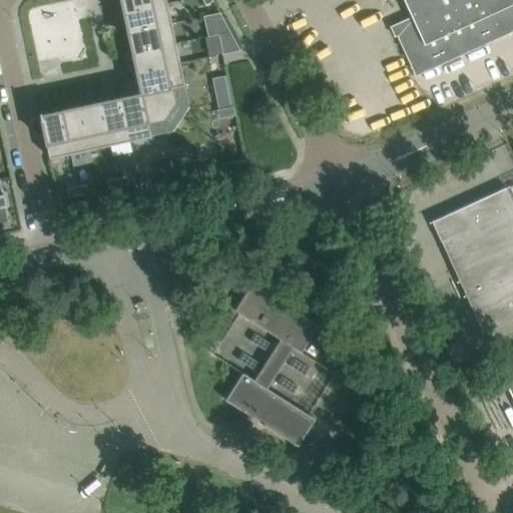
[(120,13),(166,3),(165,0),(119,0),(122,12),(120,13)]
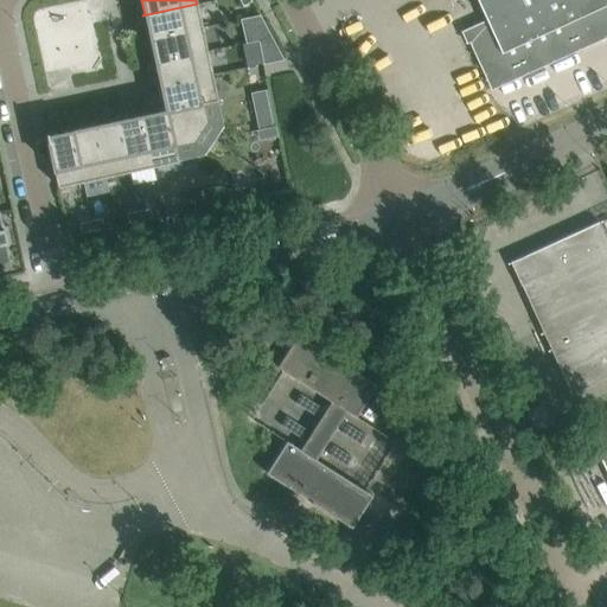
[(606,0),(477,0),(486,19),(465,30),(479,62),(491,88),(606,34),(606,0)]
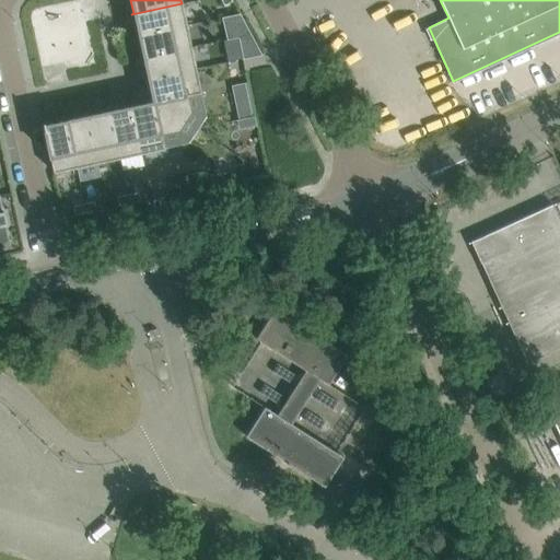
[(136,36),(186,25),(182,3),(131,14),(131,15),(135,14),(139,35),(136,36)]
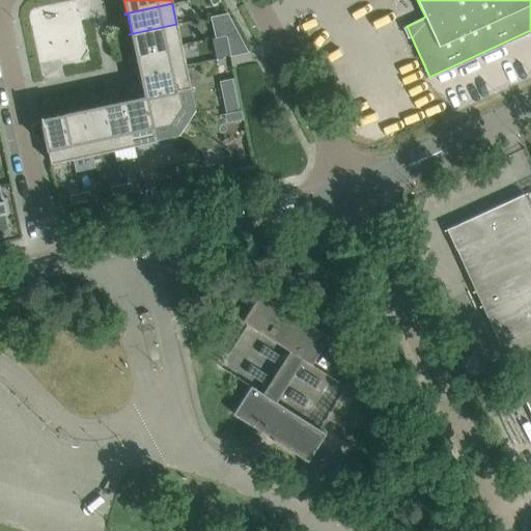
[(221,36),(227,34),(238,32),(230,19),(218,22),(221,36)]
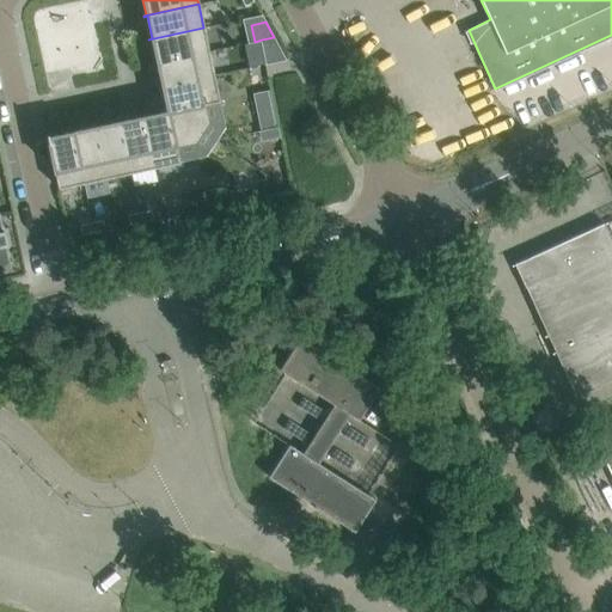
[(153,62),(154,63),(209,51),(203,28),(148,40),(148,41),(152,40),(157,62),(153,62)]
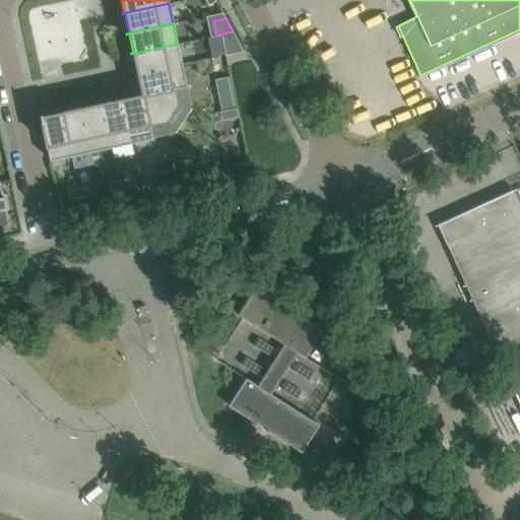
[(233,31),(222,34),(228,55),(243,51),(233,31)]
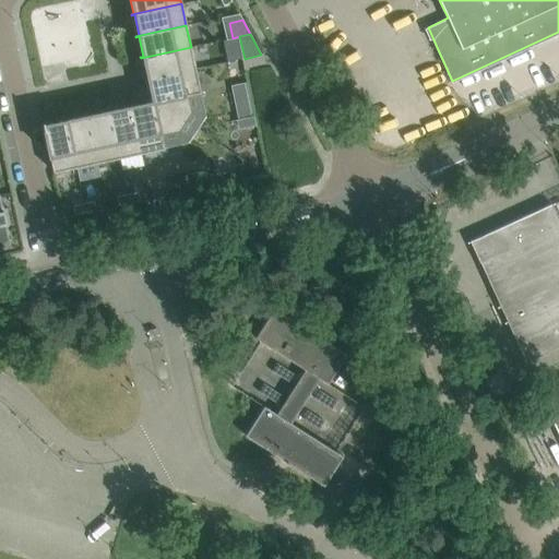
[(145,80),(195,69),(191,47),(141,58),(141,59),(143,58),(147,79),(145,80)]
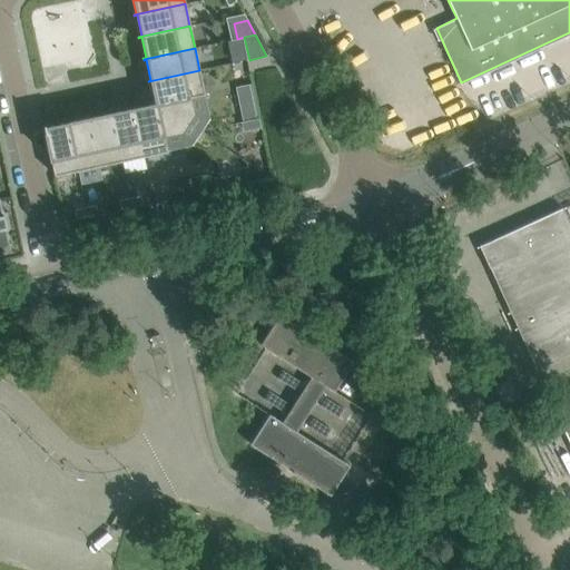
[(150,98),(149,99),(187,123),(192,115),(188,97),(204,94),(199,70),(148,81),(148,82),(151,81),(155,98),(153,100),(150,98)]
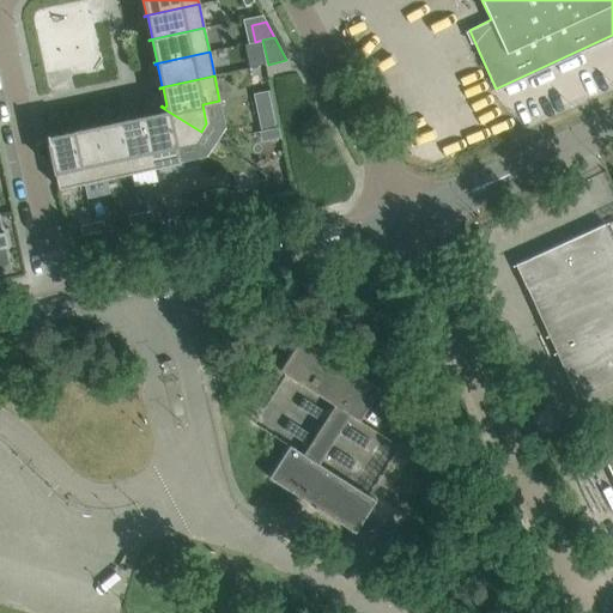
[(267,92),(254,95),(258,114),(271,110),(267,92)]
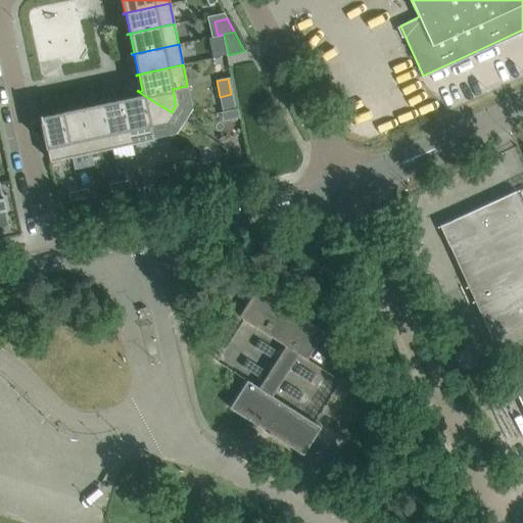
[(123,96),(122,96),(132,143),(153,138),(150,124),(167,121),(172,112),(137,91),(139,93),(138,95),(123,98),(123,96)]
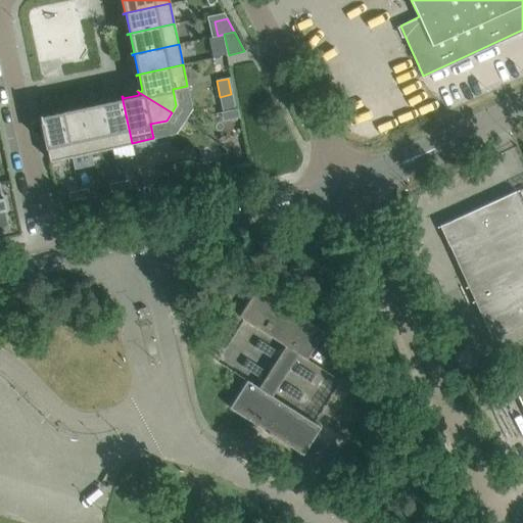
[(102,100),(101,100),(111,147),(132,143),(122,96),(122,98),(102,102),(102,100)]
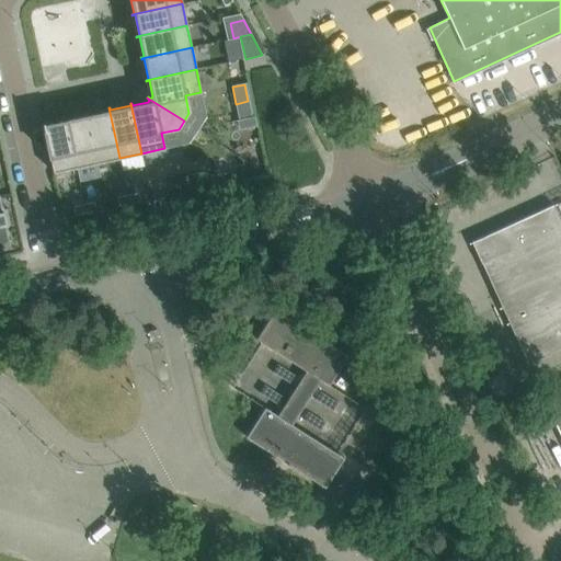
[(88,112),(87,112),(98,162),(119,158),(109,107),(109,111),(89,115),(88,112)]
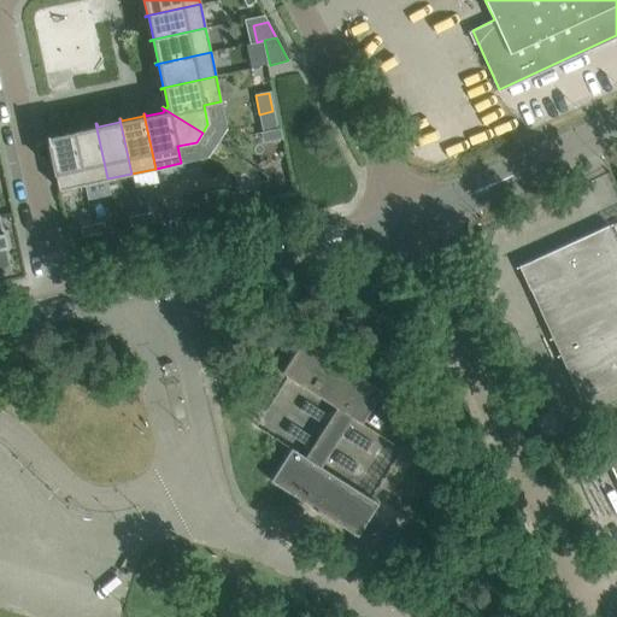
[(72,128),(71,129),(83,184),(107,178),(95,123),(95,127),(74,131),(72,128)]
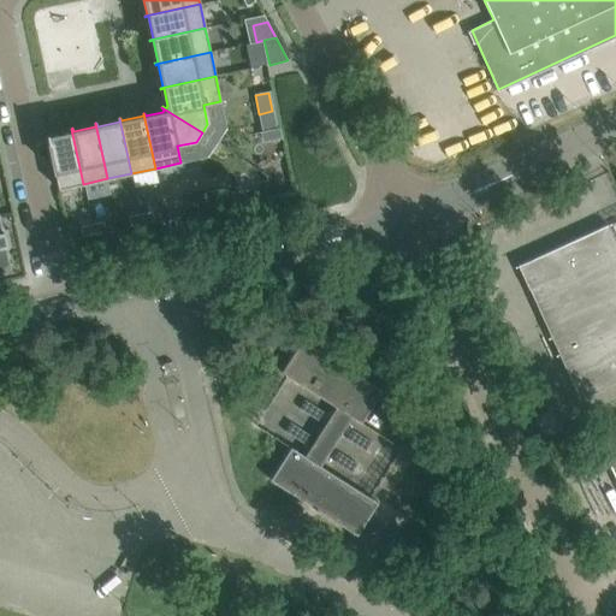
[(83,184),(71,129),(71,131),(48,136),(48,134),(46,134),(58,189),(83,184)]
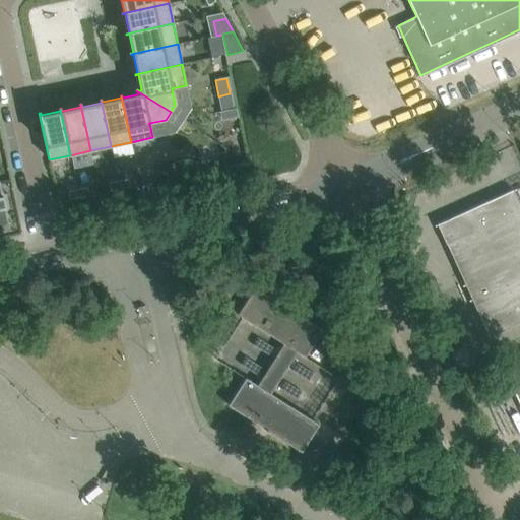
[(188,159),(174,163),(176,174),(190,171),(188,159)]
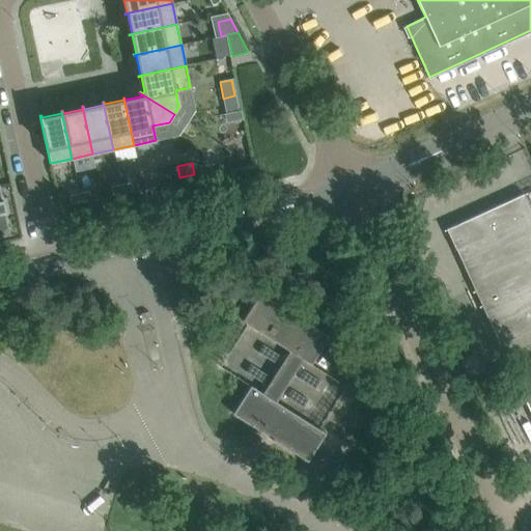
[(131,183),(120,185),(122,193),(133,191),(131,183)]
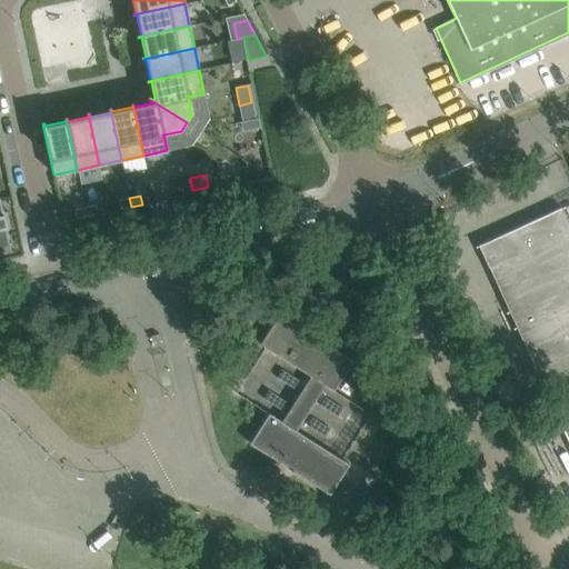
[(131,207),(129,198),(119,200),(120,209),(131,207)]
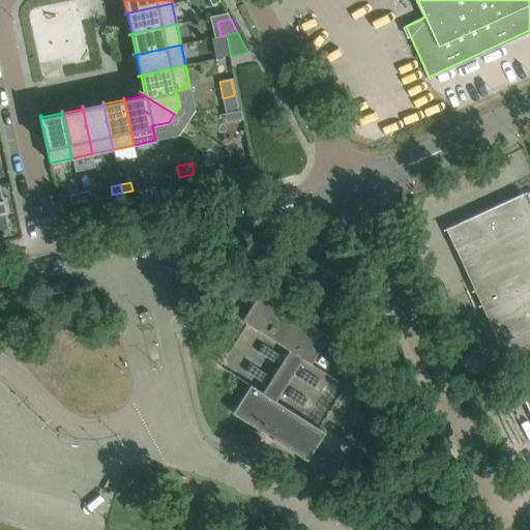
[(89,190),(79,193),(81,201),(91,199),(89,190)]
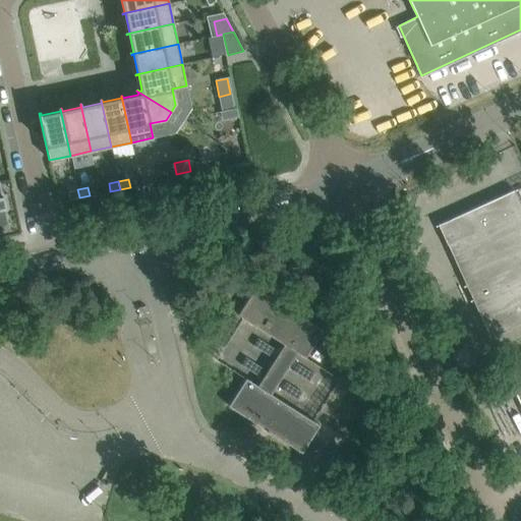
[(79,197),(77,189),(67,191),(69,199),(79,197)]
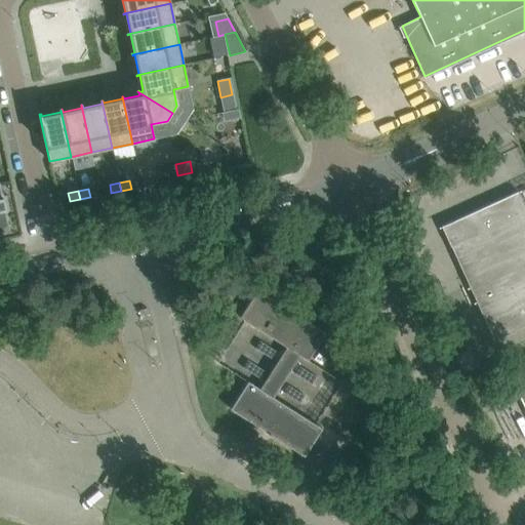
[(441,227),(493,340),(524,325),(524,208),(517,192),(441,227)]
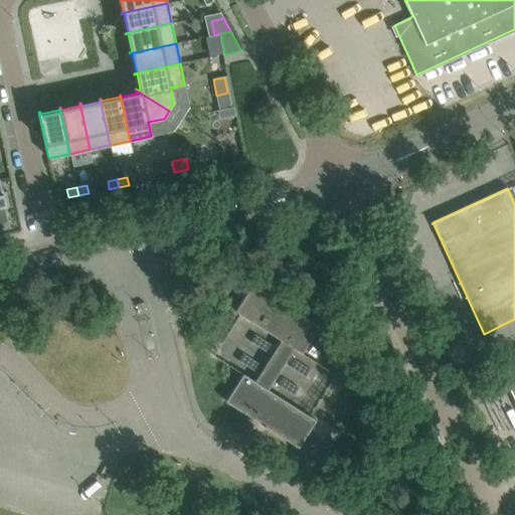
[(319,326),(252,284),(234,311),(281,340),(254,381),(242,373),(225,401),(298,448),(316,419),(269,389),(294,349),(302,354),(319,326)]
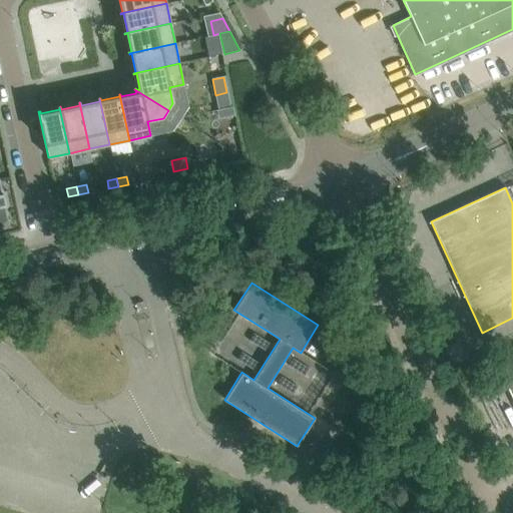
[(512,362),(499,369),(512,400),(512,362)]
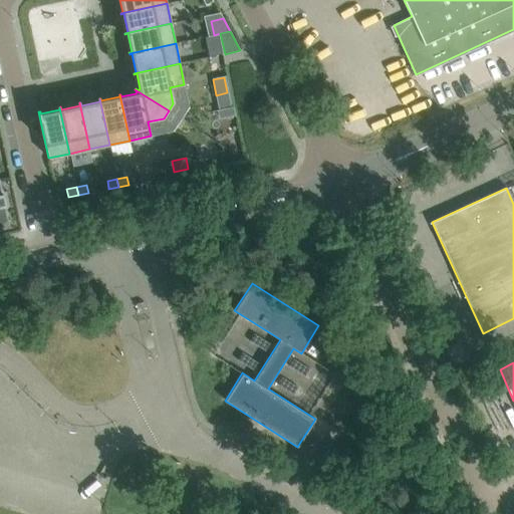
[(320,462),(330,468),(340,452),(331,446),(320,462)]
